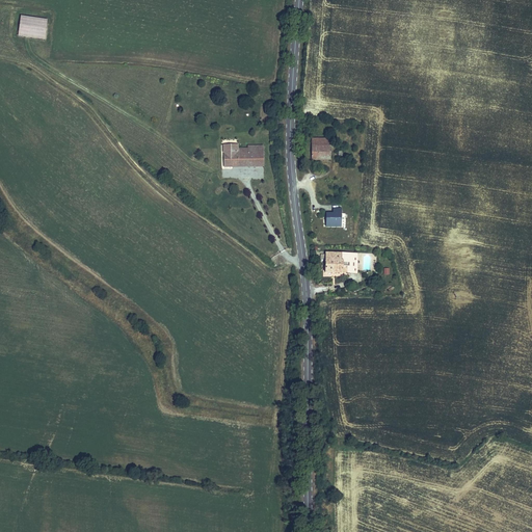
[(47,21),(21,18),(19,37),(44,41),(47,21)]
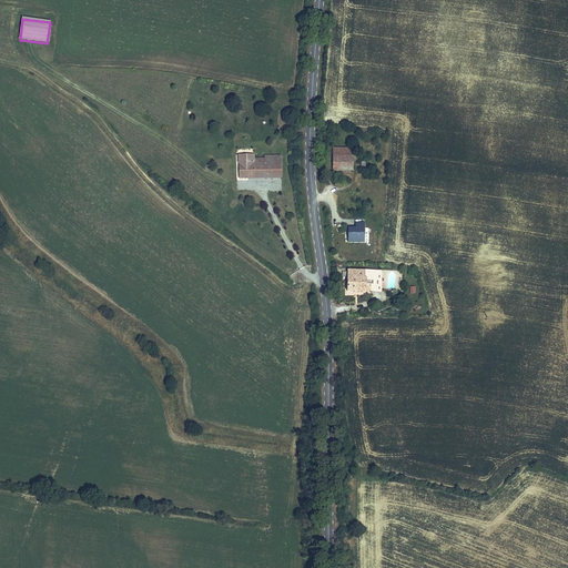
[(332,169),(351,169),(350,154),(332,154),(332,169)]
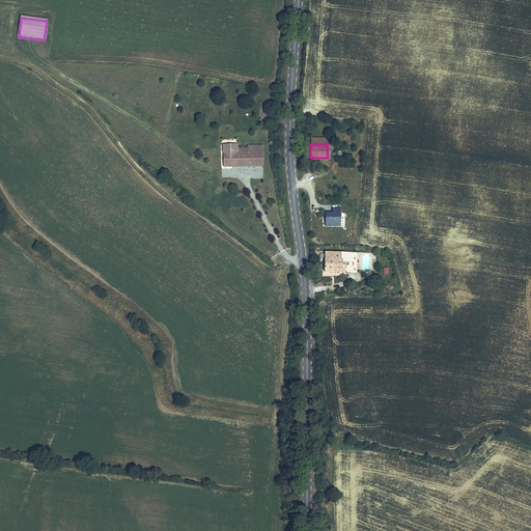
[(238,145),(223,145),(223,167),(231,167),(231,163),(247,163),(247,148),(238,148),(238,145)]
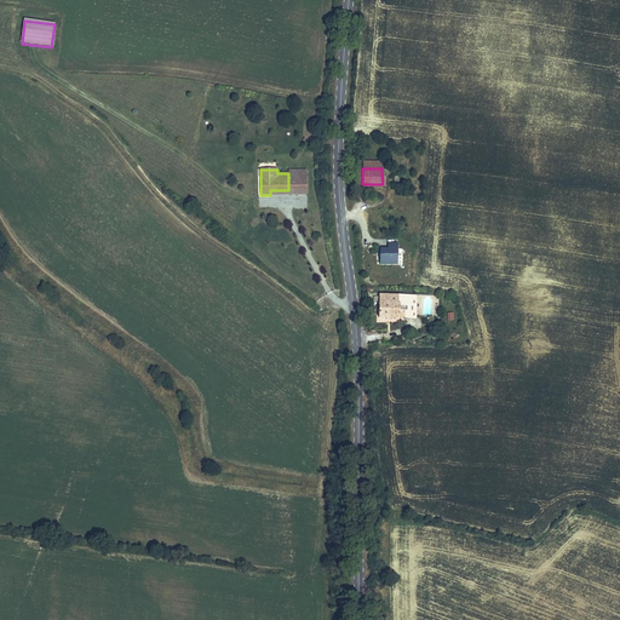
[(306,173),(288,173),(288,190),(305,190),(306,173)]
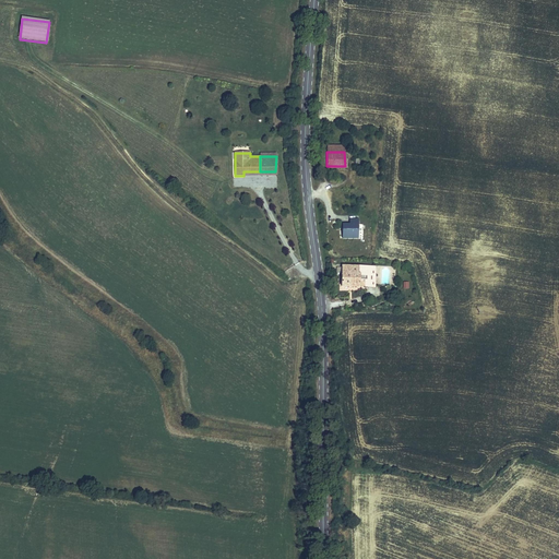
[(349,224),(341,223),(341,232),(348,232),(349,224)]
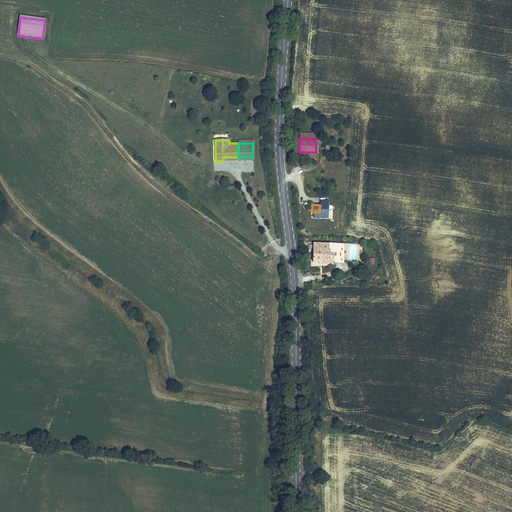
[(313,262),(331,263),(331,255),(329,254),(331,252),(332,253),(335,251),(335,244),(313,243),(313,262)]
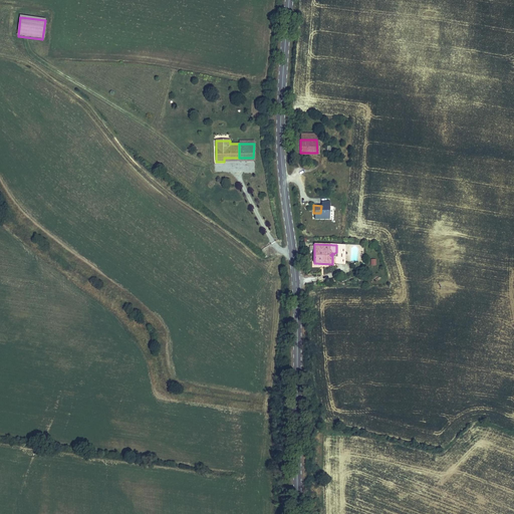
[(341,246),(336,245),(336,252),(333,254),(332,253),(330,255),(332,256),(332,264),(344,264),(345,253),(341,253),(341,246)]
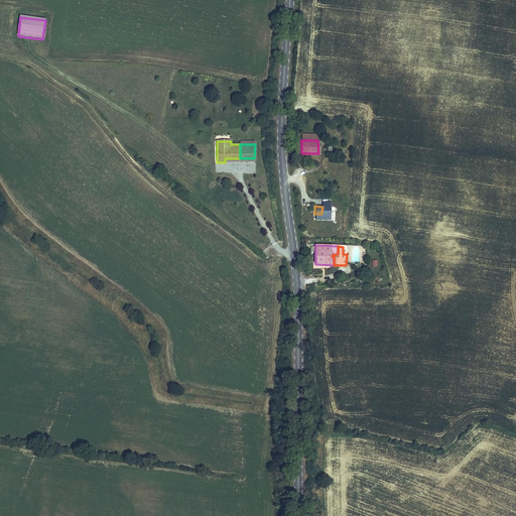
All buildings are outlined.
